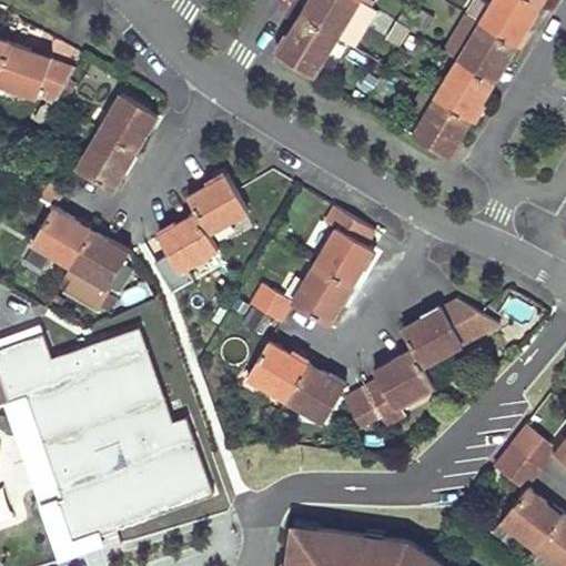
[(309,0),(299,17),(335,39),(359,2),(355,0),(309,0)]
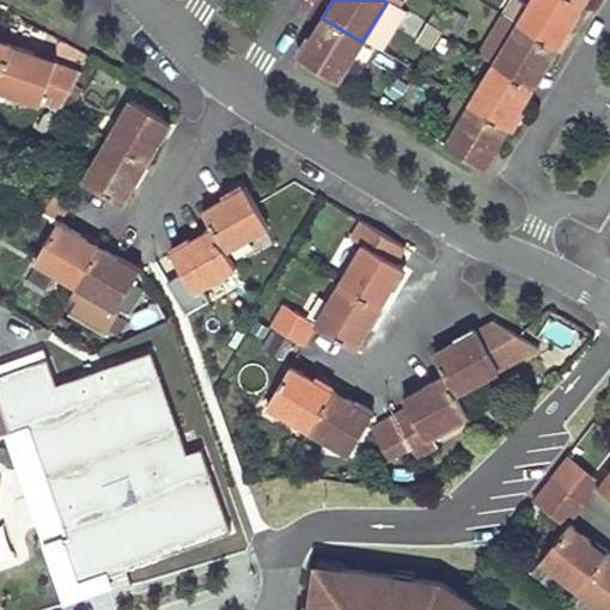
[(531,0),(526,10),(516,26),(554,50),(565,31),(567,32),(580,10),(565,0),(531,0)]
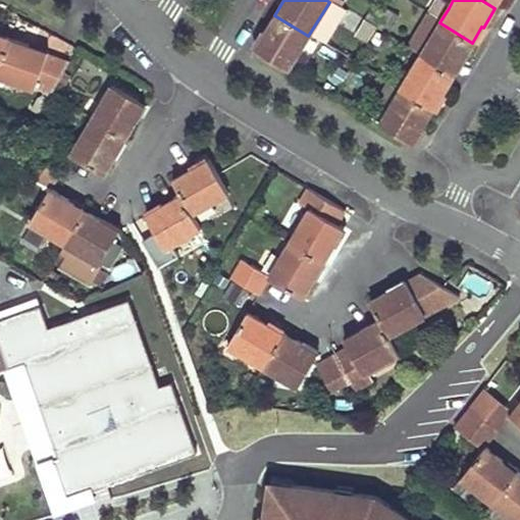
[(449,8),(438,1),(429,16),(439,22),(449,8)]
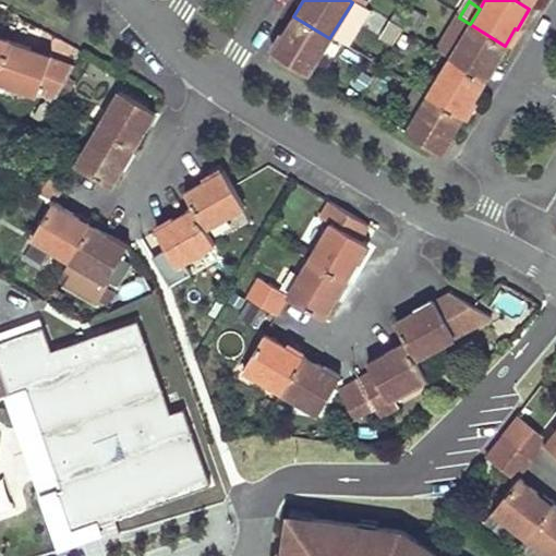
[(400,32),(407,35),(412,38),(425,20),(412,12),(400,32)]
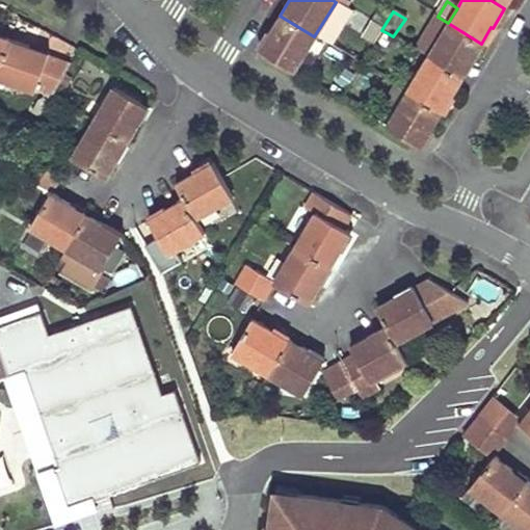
[(314,36),(280,16),(259,52),(293,72),(314,36)]
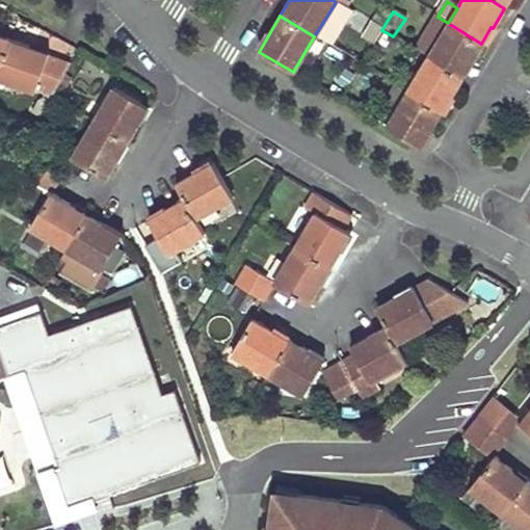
[(427,58),(453,74),(462,58),(472,63),(483,45),(481,44),(448,23),(438,17),(424,38),(435,45),(427,58)]
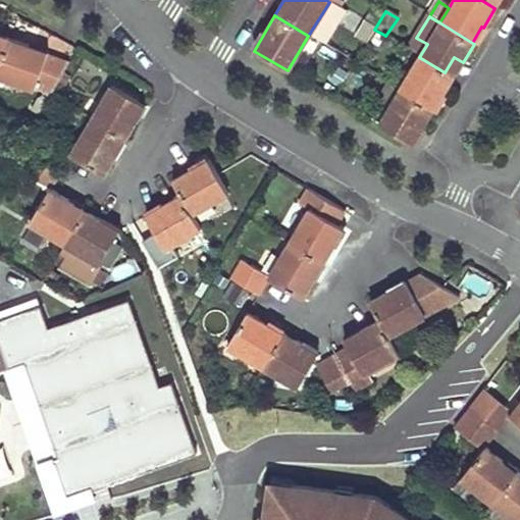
[(0,65),(9,40),(0,37),(0,65)]
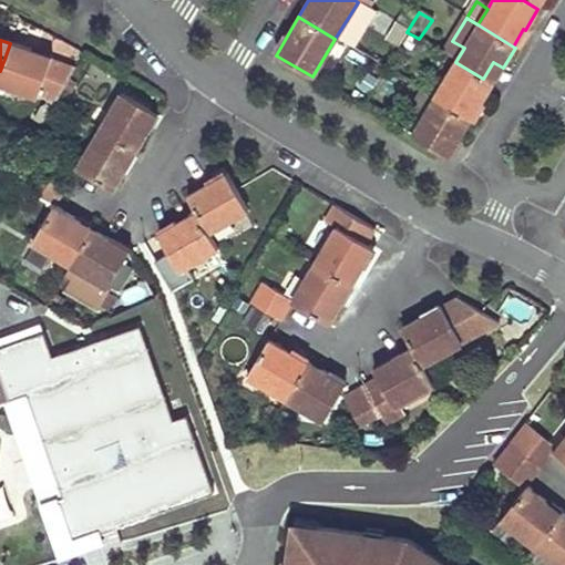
[(455,62),(464,48),(452,41),(444,54),(455,62)]
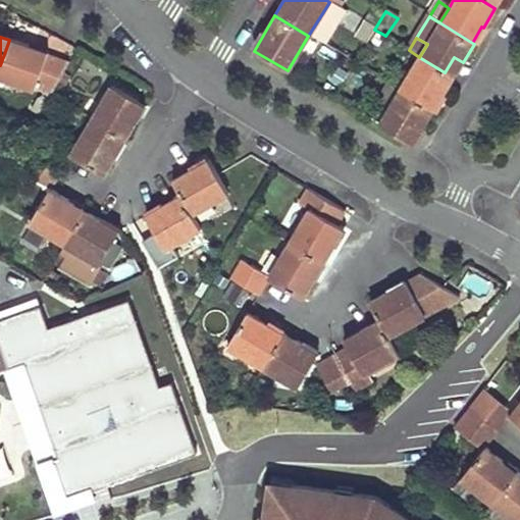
[(9,40),(0,65),(0,79),(35,91),(36,88),(52,94),(68,65),(30,51),(31,48),(9,40)]
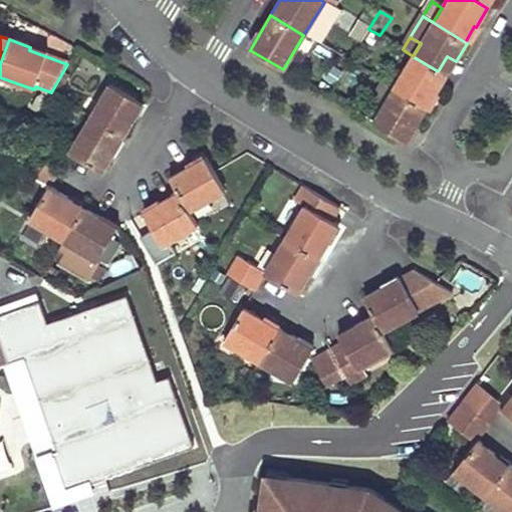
[(438,71),(413,56),(393,89),(418,105),(426,91),(435,95),(447,76),(438,71)]
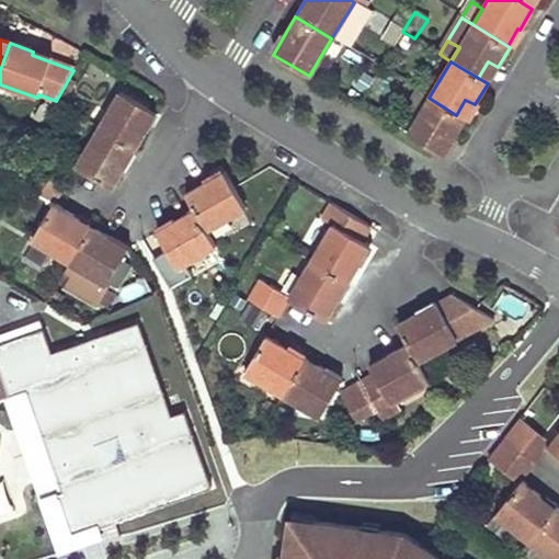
[(488,83),(498,67),(488,61),(478,78),(488,83)]
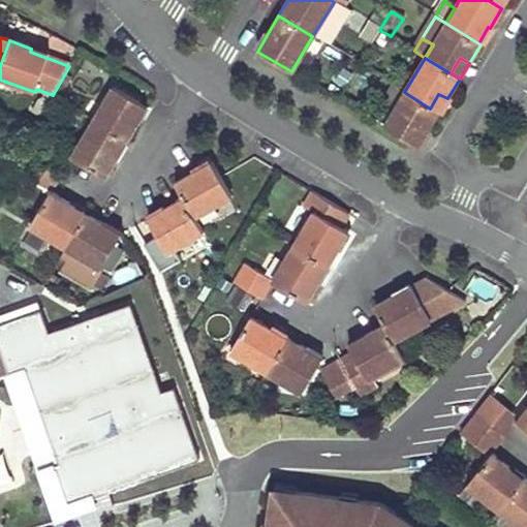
[(344,95),(349,74),(333,69),(328,90),(344,95)]
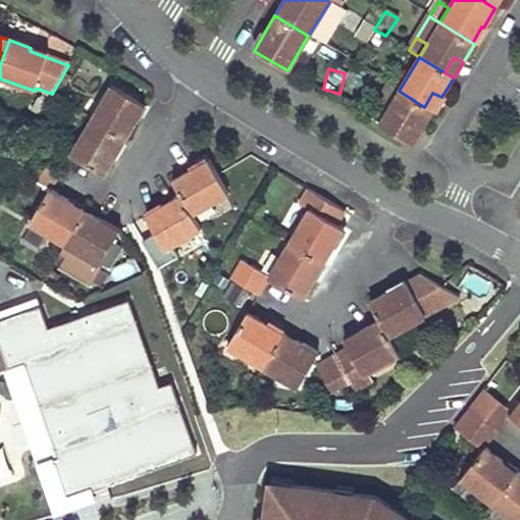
[(111,87),(91,121),(117,138),(124,142),(137,120),(128,116),(134,109),(138,102),(111,87)]
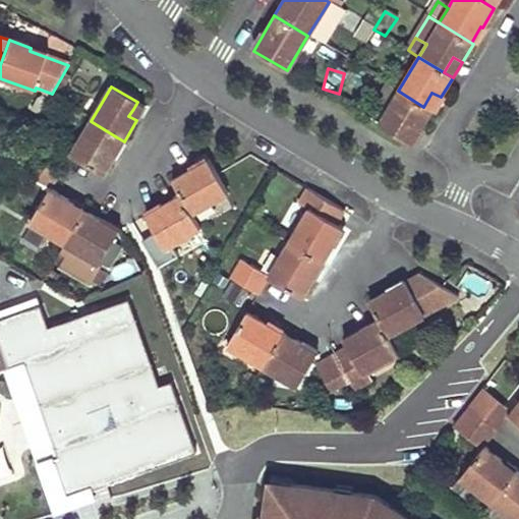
[(387,87),(377,104),(386,110),(396,93),(387,87)]
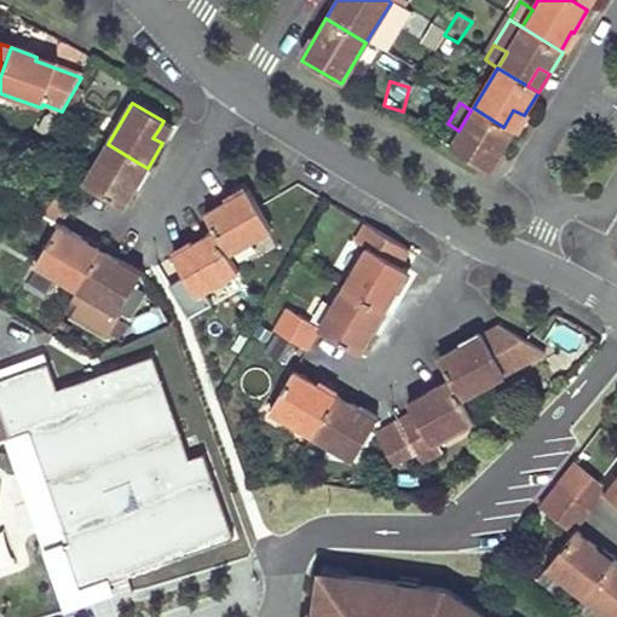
[(513,133),(503,127),(473,108),(471,110),(459,131),(449,148),(479,167),(490,149),(500,155),(513,133)]
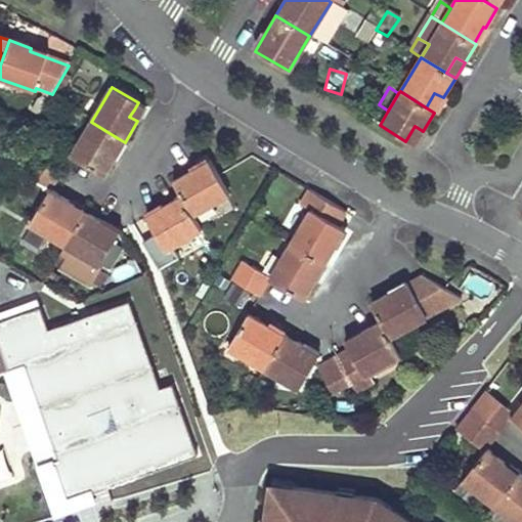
[(434,113),(443,97),(434,93),(426,107),(434,113)]
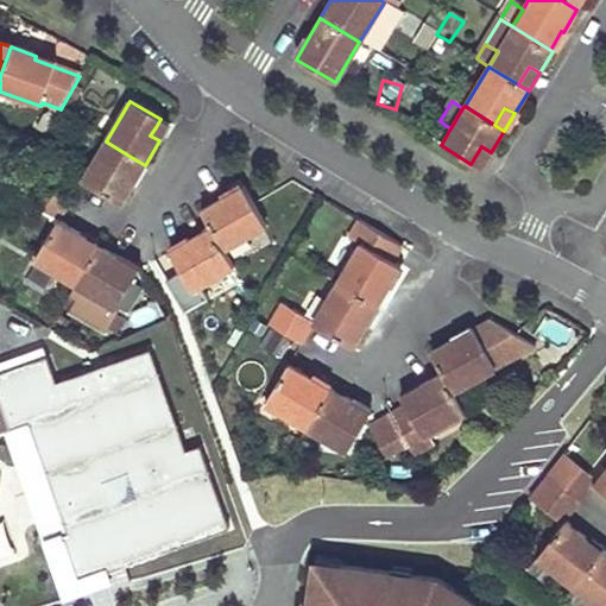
[(156,127),(150,136),(159,140),(161,138),(169,125),(161,119),(156,127)]
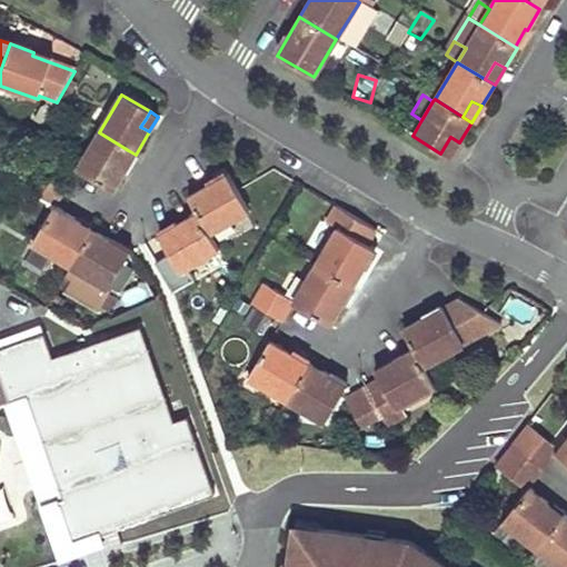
[(128,150),(99,132),(77,171),(112,192),(125,172),(126,169),(119,165),(128,150)]
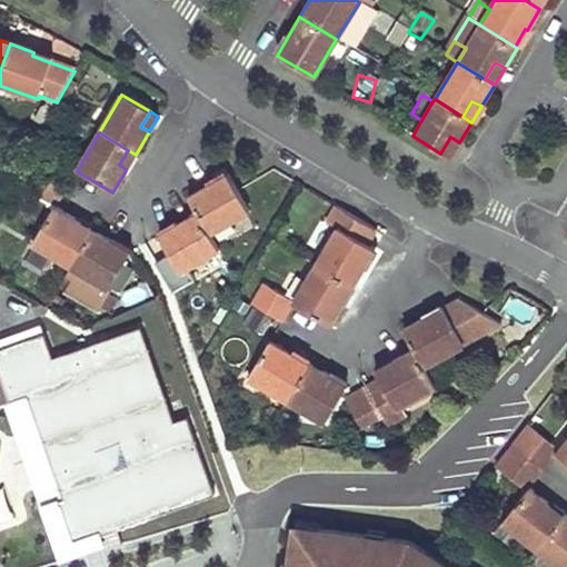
[(449,158),(459,142),(450,137),(440,153),(449,158)]
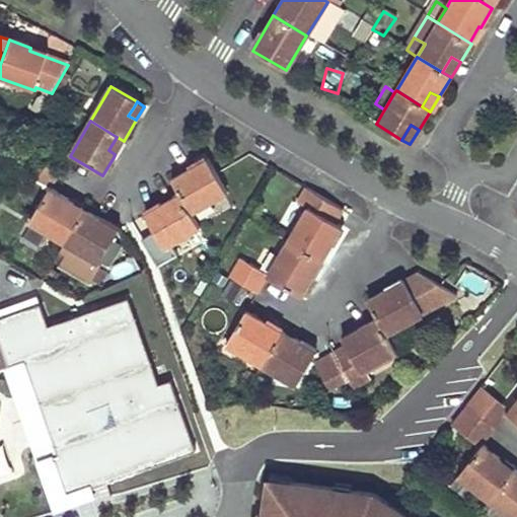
[(108,150),(115,154),(124,141),(117,137),(108,150)]
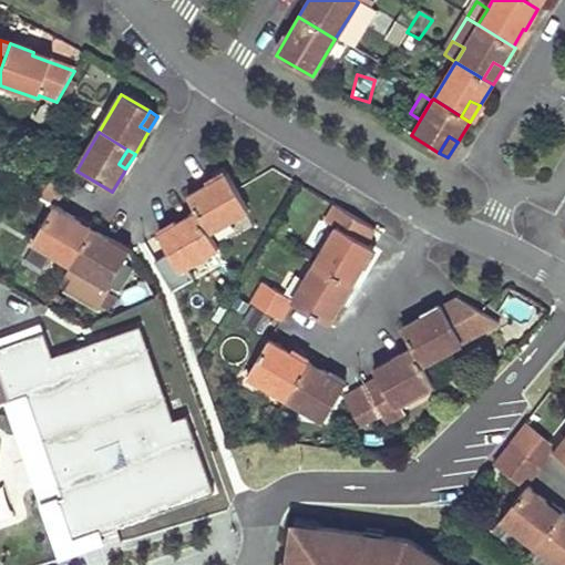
[(65,189),(37,173),(24,192),(54,209),(55,207),(57,204),(65,189)]
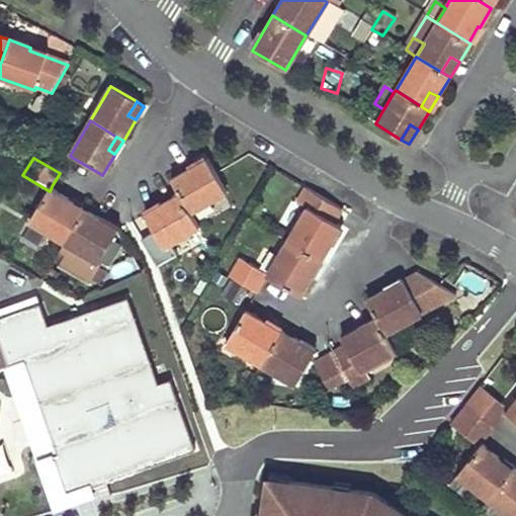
[(179,194),(189,215),(226,193),(215,175),(205,160),(187,170),(170,180),(179,194)]
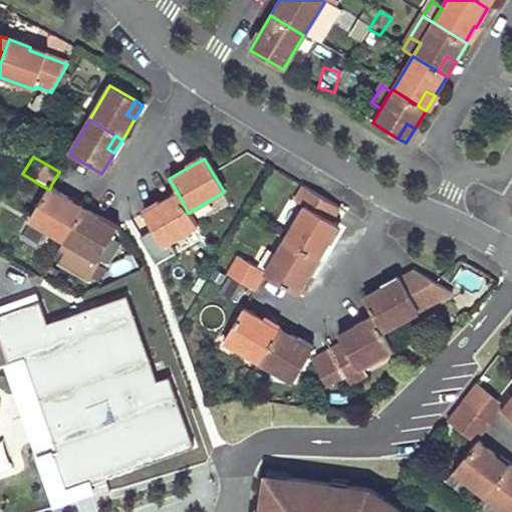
[(337,209),(302,189),(295,201),(304,207),(283,242),(309,257),(316,261),(329,239),(322,235),(330,222),(337,209)]
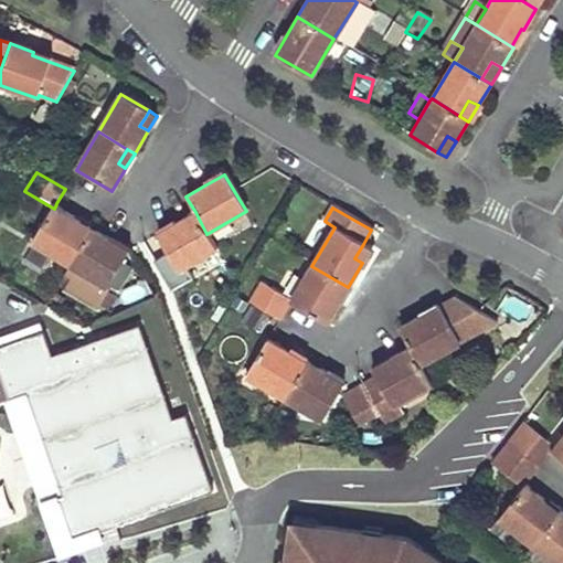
[(68,266),(85,238),(72,230),(76,222),(76,221),(54,209),(32,245),(68,266)]
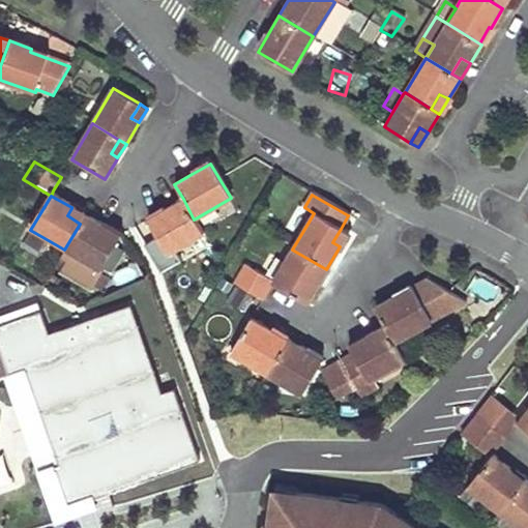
[(165,218),(150,227),(167,255),(184,244),(202,234),(194,220),(183,199),(163,210),(160,212),(165,218)]
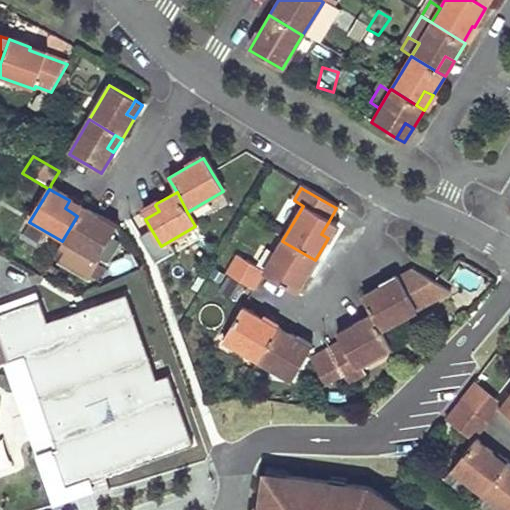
[(69,201),(65,208),(77,216),(82,208),(69,201)]
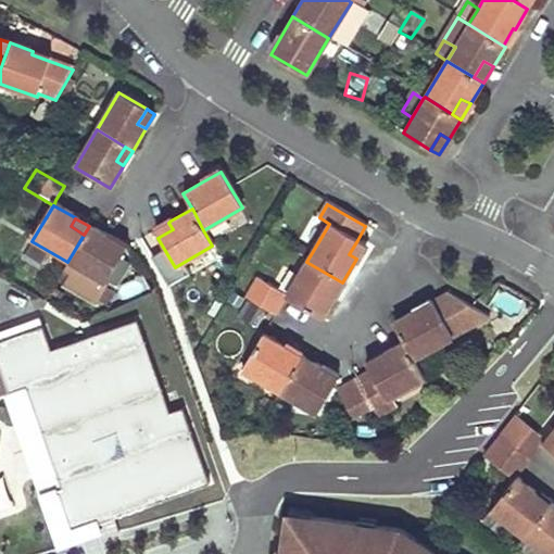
[(154,230),(158,238),(173,229),(168,223),(154,230)]
